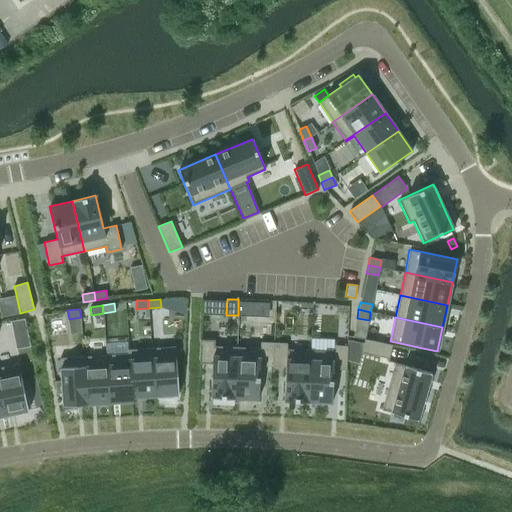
[(24,319),(10,322),(13,333),(26,330),(27,330),(24,319)]
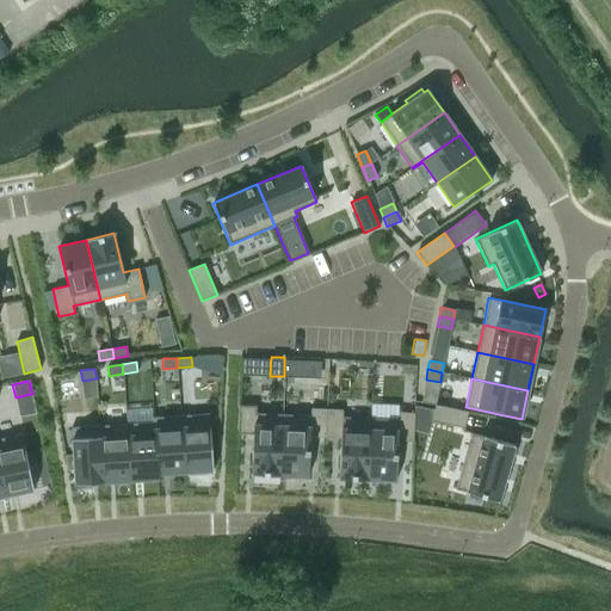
[(239,405),(238,433),(253,434),(251,475),(279,476),(282,414),(255,413),(257,406),(239,405)]
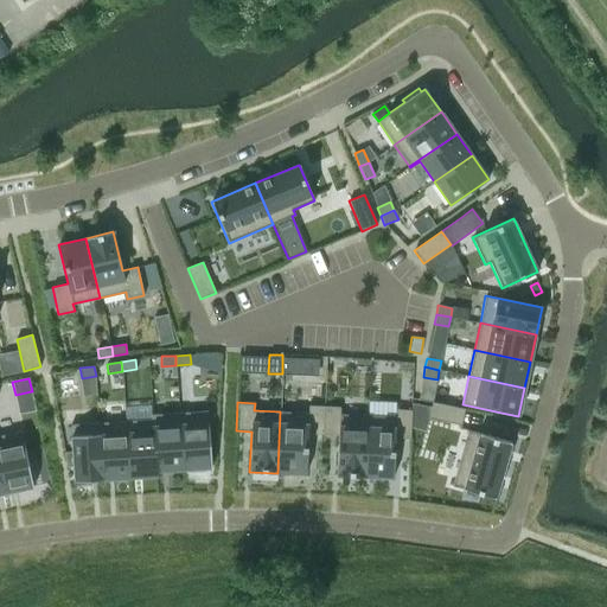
[(432,402),(428,419),(461,425),(465,409),(432,402)]
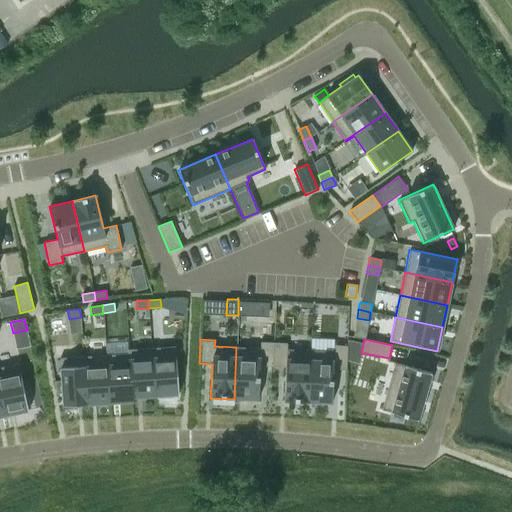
[(236,347),(234,399),(258,400),(260,366),(272,366),(273,343),(260,342),(260,348),(236,347)]
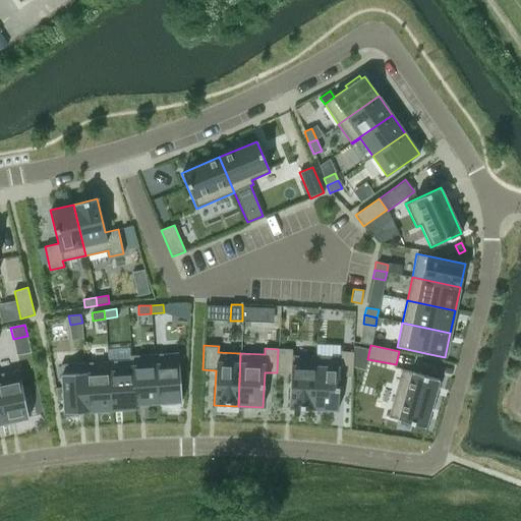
[(278,349),(277,372),(290,373),(289,408),(313,409),(315,356),(292,355),(292,349),(278,349)]
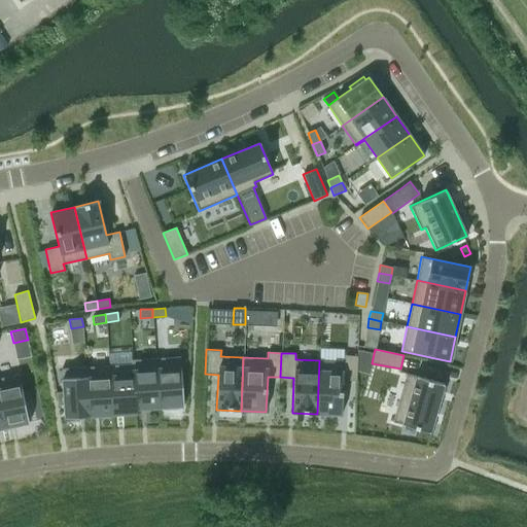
[(319,360),(317,414),(342,415),(343,380),(356,381),(357,356),(344,355),(343,361),(319,360)]
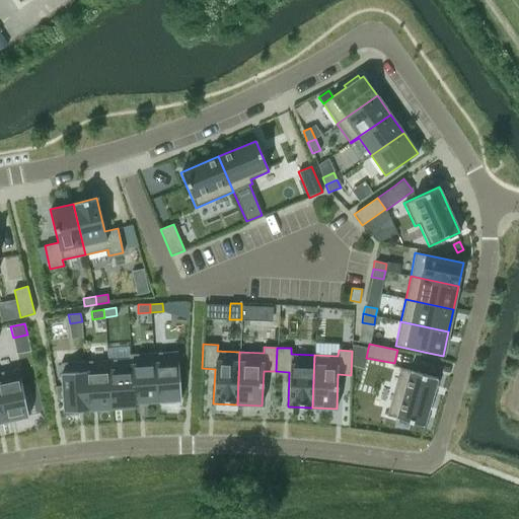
[(177,351),(153,353),(157,401),(160,401),(160,404),(176,403),(176,400),(180,399),(177,351)]
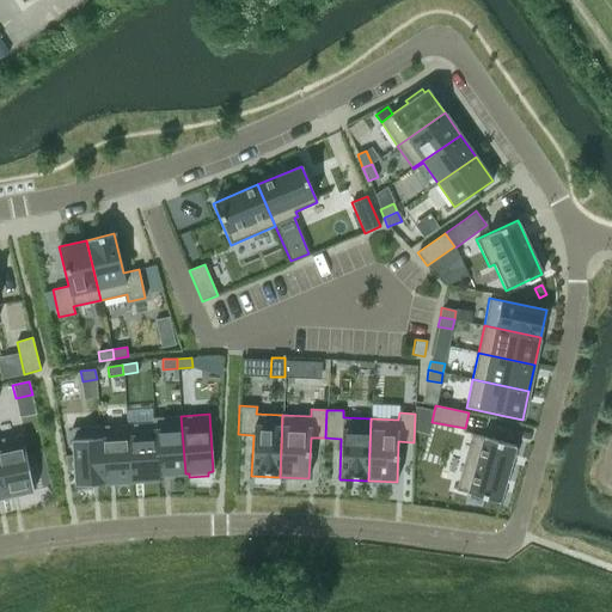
[(181,416),(153,418),(158,479),(159,479),(159,475),(185,473),(181,416)]
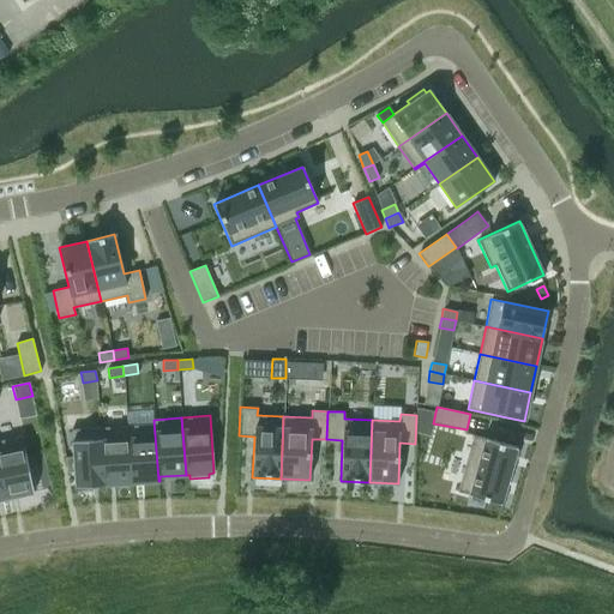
[(154,423),(127,426),(131,483),(158,481),(154,420),(154,423)]
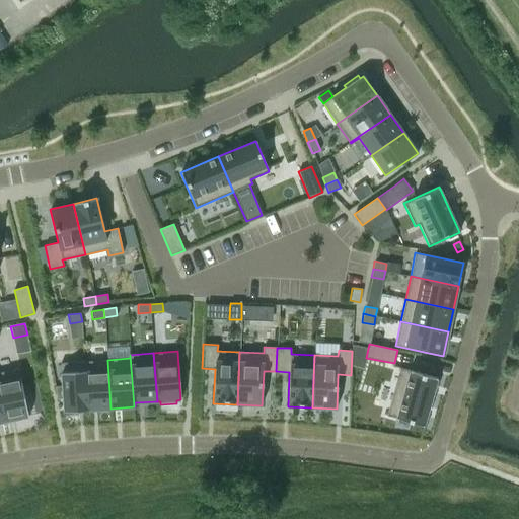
[(107,360),(84,362),(88,411),(110,409),(107,360)]
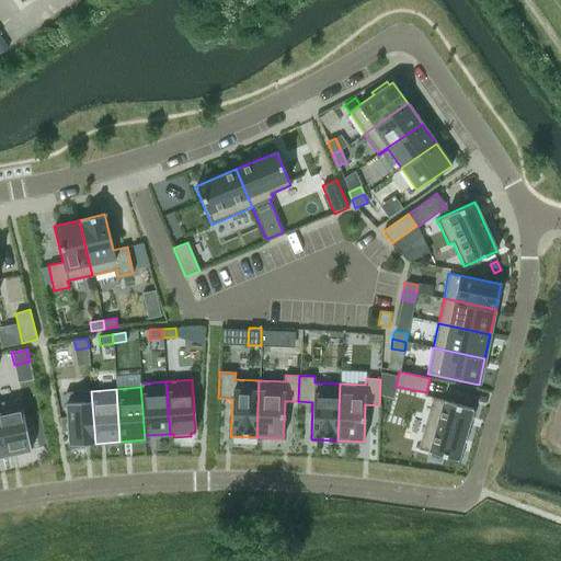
[(91,391),(66,392),(69,445),(95,444),(91,391)]
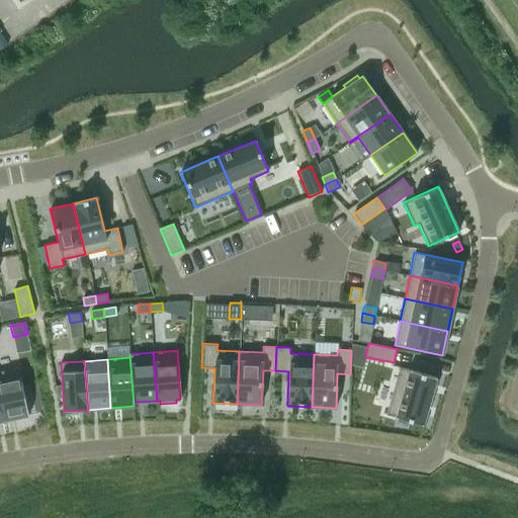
[(400,366),(386,415),(423,425),(436,377),(400,366)]
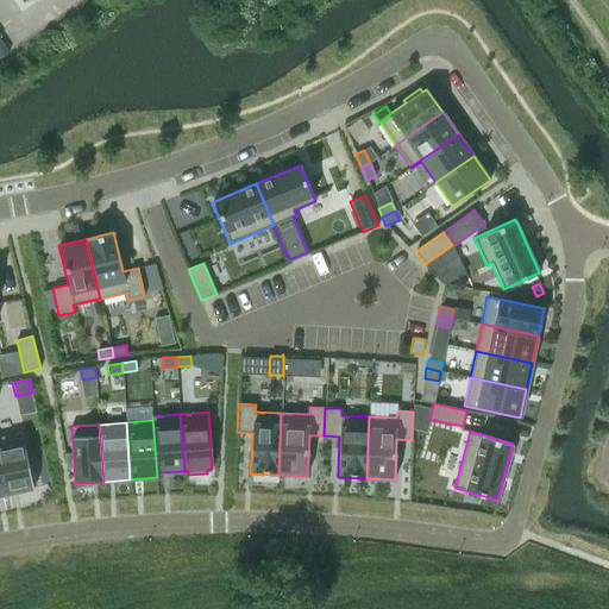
[(22,432),(0,437),(0,468),(6,495),(33,488),(32,483),(36,483),(32,464),(29,464),(22,432)]
